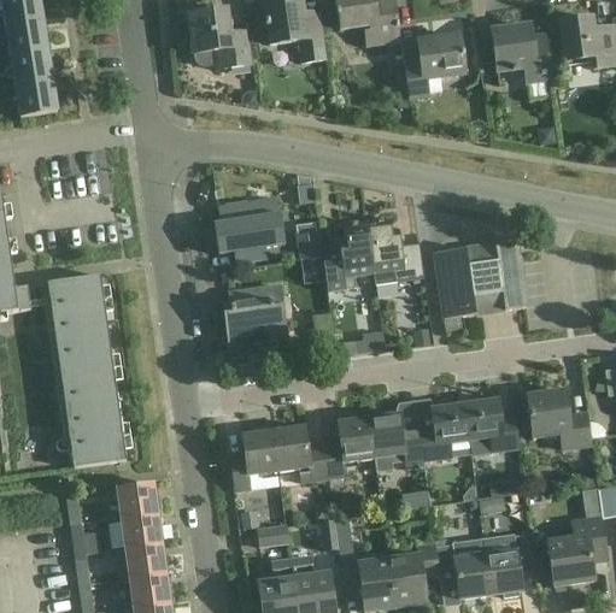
[(1,0),(6,25),(44,19),(40,0),(1,0)]
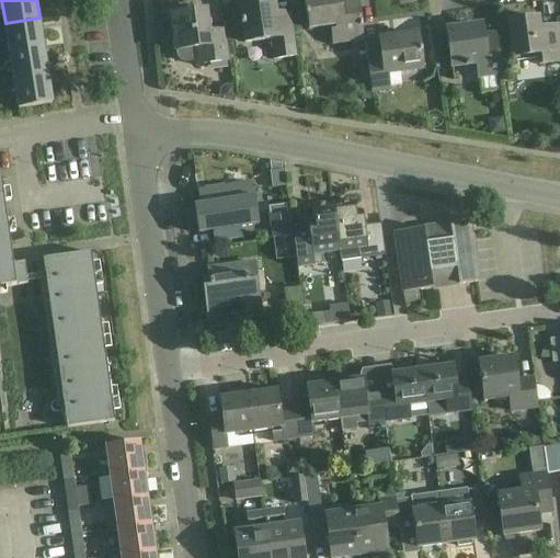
[(277,12),(275,0),(269,0),(240,4),(246,42),(271,37),(272,47),(274,57),(298,54),(293,10),(277,12)]
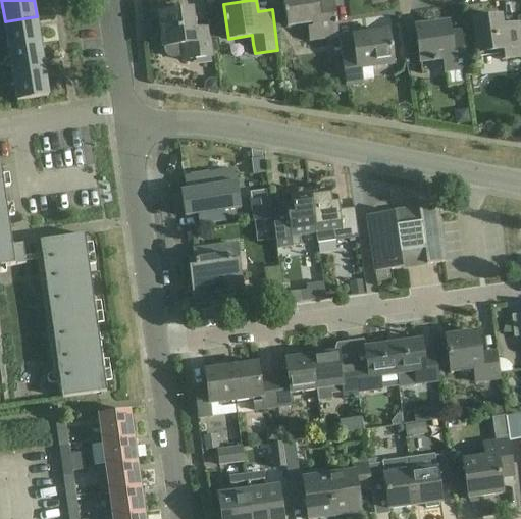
[(318,1),(318,0),(282,0),(287,26),(307,22),(310,39),(339,35),(333,0),(325,0),(318,1)]
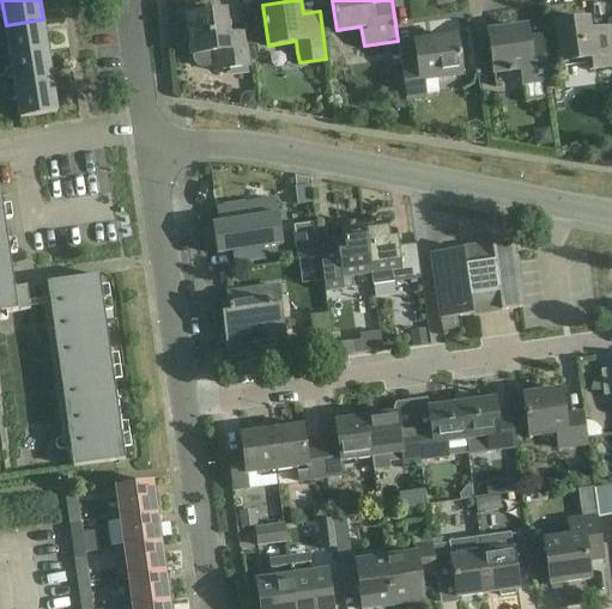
[(230,34),(226,11),(187,16),(193,55),(194,54),(194,56),(195,60),(199,65),(204,66),(219,64),(219,69),(252,65),(247,31),(230,34)]
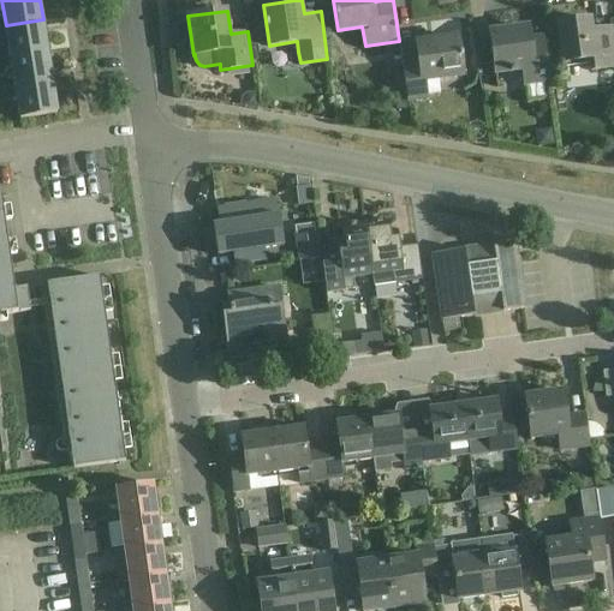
[(591,17),(558,22),(560,39),(564,60),(590,57),(591,69),(613,65),(613,36),(612,25),(592,29),(591,17)]
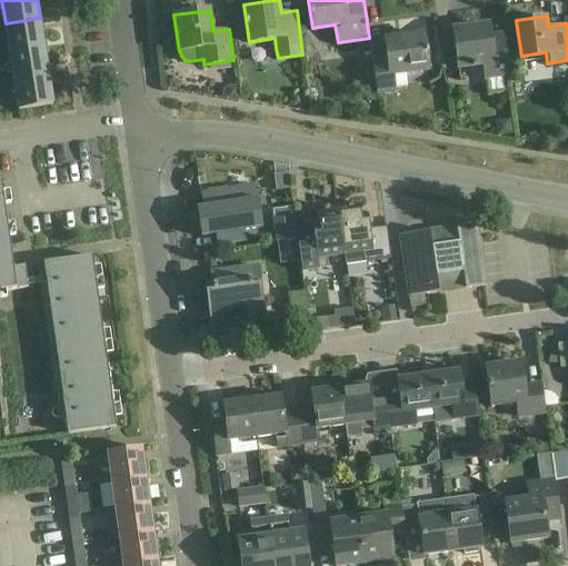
[(10,52),(45,47),(40,18),(6,23),(10,52)]
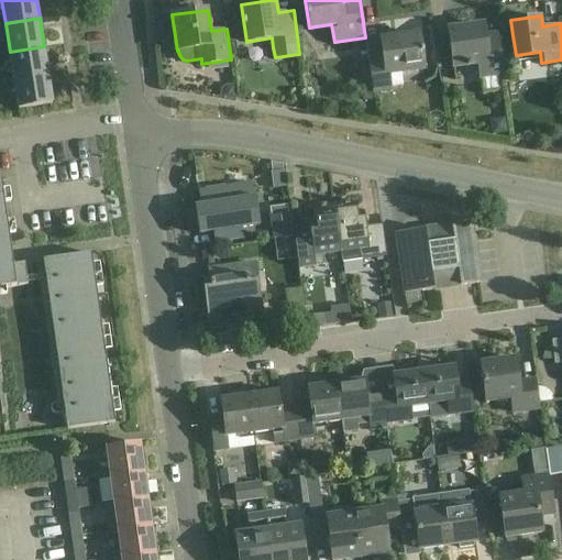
[(504,72),(502,58),(499,36),(498,32),(486,34),(484,24),(449,29),(449,31),(433,32),(437,57),(452,55),(454,66),(487,61),(489,74),(504,72)]
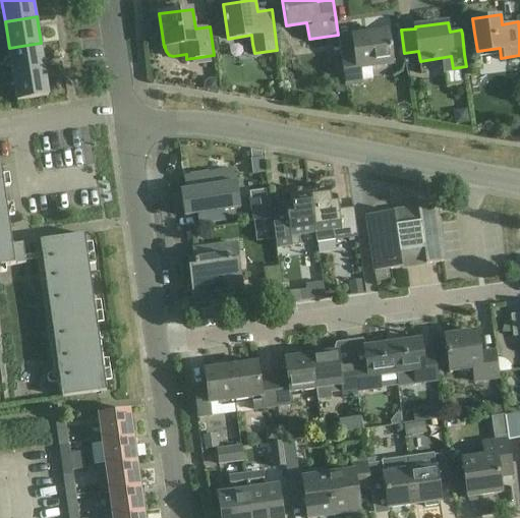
[(392,63),(387,31),(353,36),(355,53),(341,55),(346,83),(360,80),(358,68),(392,63)]
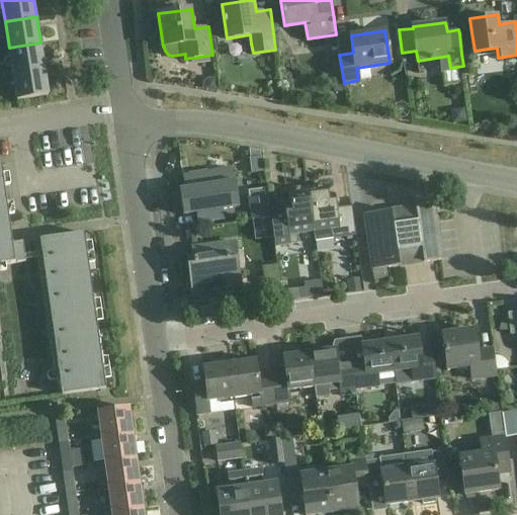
[(13,73),(45,68),(40,43),(9,48),(13,73)]
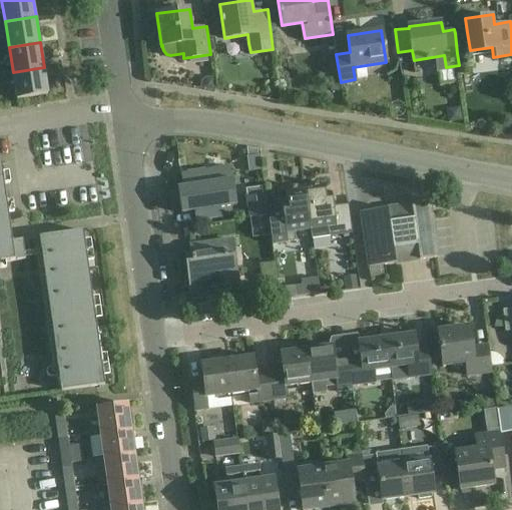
[(44,67),(13,72),(17,98),(48,93),(44,67)]
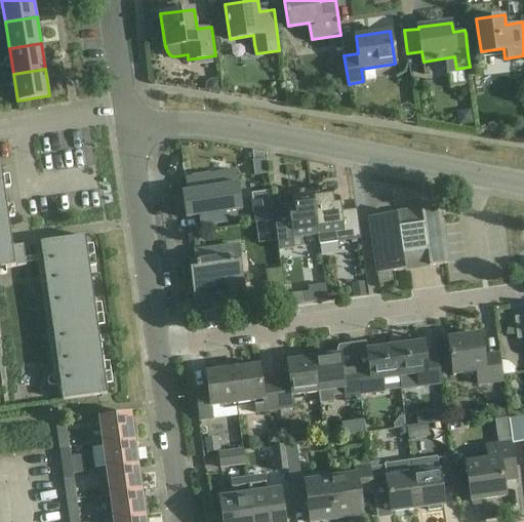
[(0,268),(26,265),(24,245),(12,246),(1,166),(0,166),(0,268)]
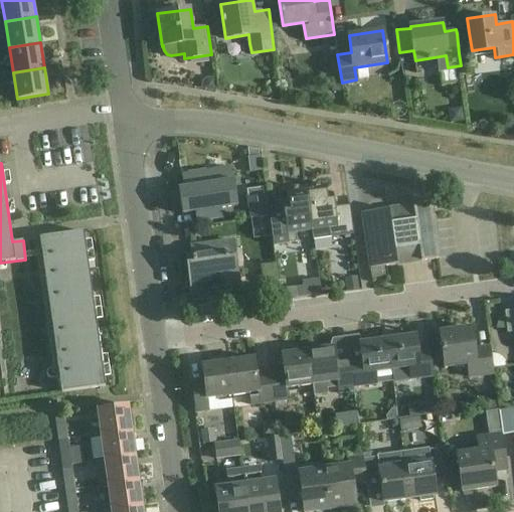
[(184,186),(178,187),(180,195),(182,212),(195,210),(197,220),(222,216),(221,206),(237,204),(234,178),(232,179),(230,165),(206,169),(206,168),(188,171),(189,172),(182,173),(184,186)]
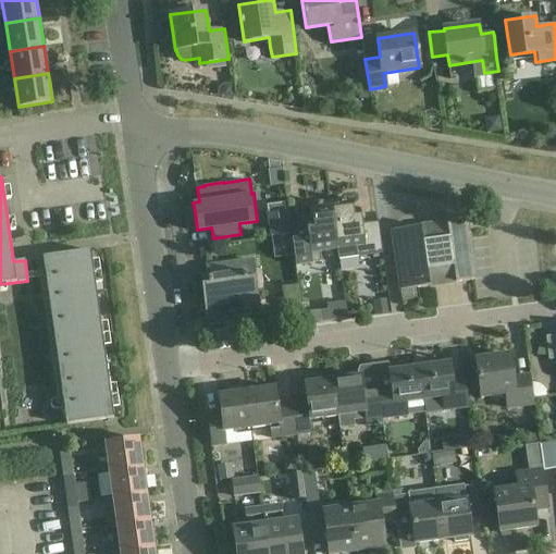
[(331,201),(337,244),(340,258),(357,256),(383,253),(379,220),(362,222),(360,208),(354,209),(353,199),(331,201)]
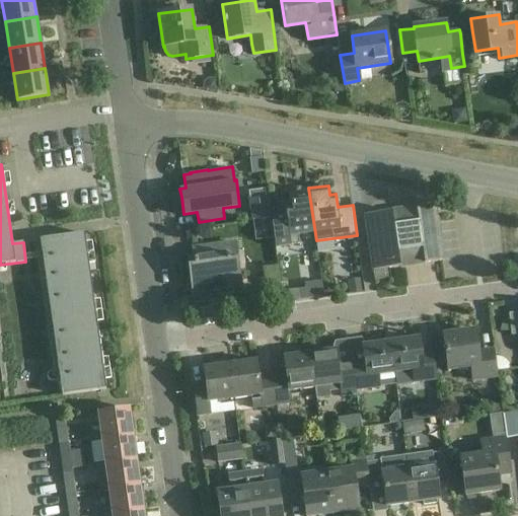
[(265,187),(248,189),(250,198),(252,217),(269,215),(267,195),(265,187)]
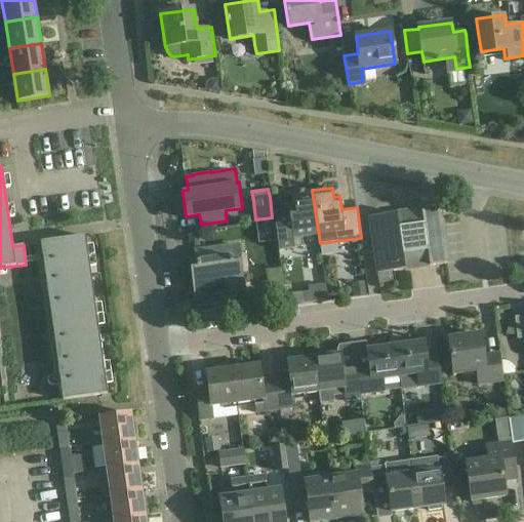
[(318,230),(312,190),(292,193),(293,202),(287,203),(289,216),(274,218),(279,249),(303,246),(320,243),(318,230)]
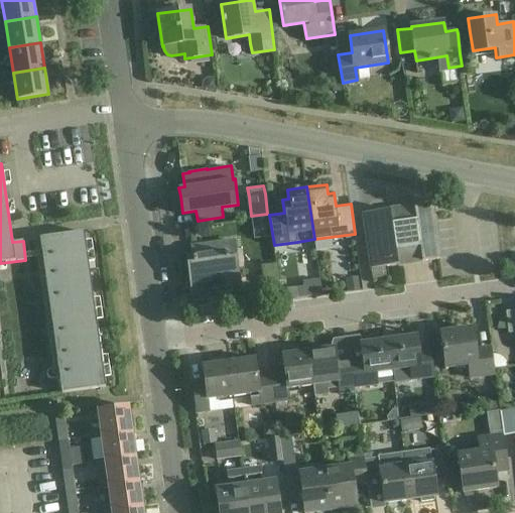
[(438,258),(431,203),(364,212),(371,267),(438,258)]
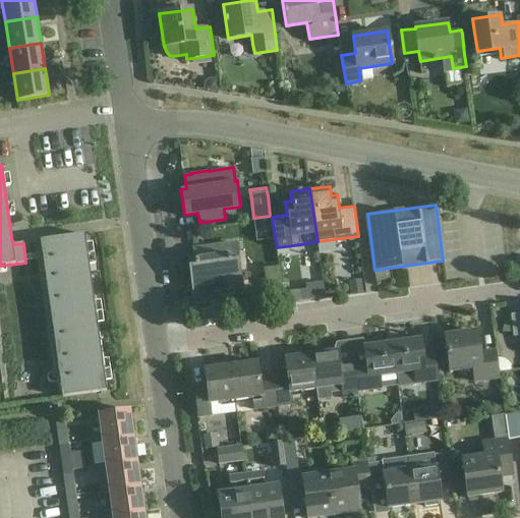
[(107,390),(84,233),(40,239),(62,396),(107,390)]
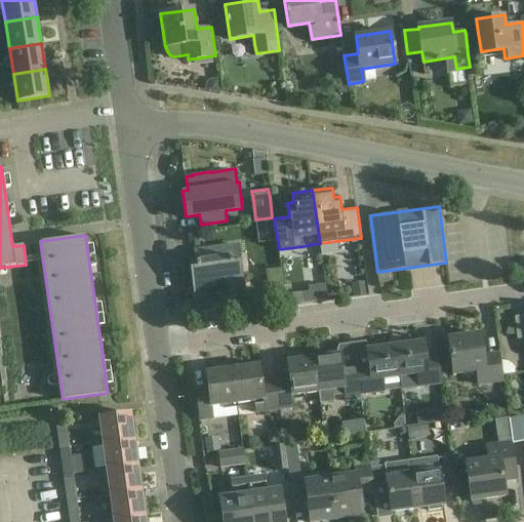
[(245,291),(239,245),(194,251),(197,267),(190,268),(194,298),(245,291)]
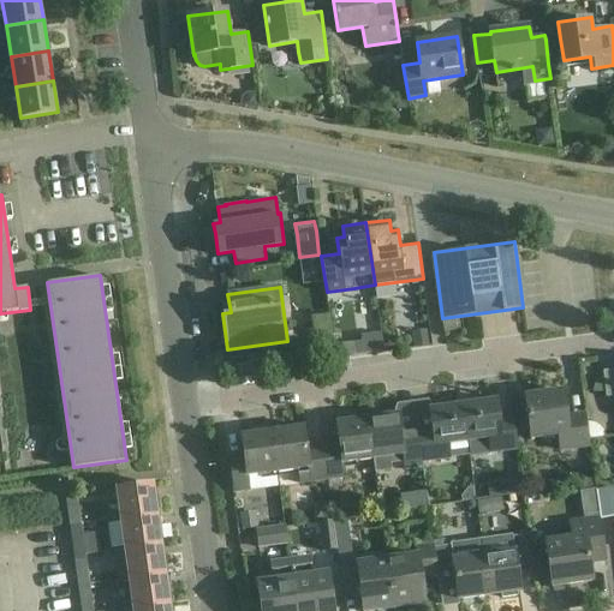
[(314,336),(333,334),(329,311),(311,313),(314,336)]
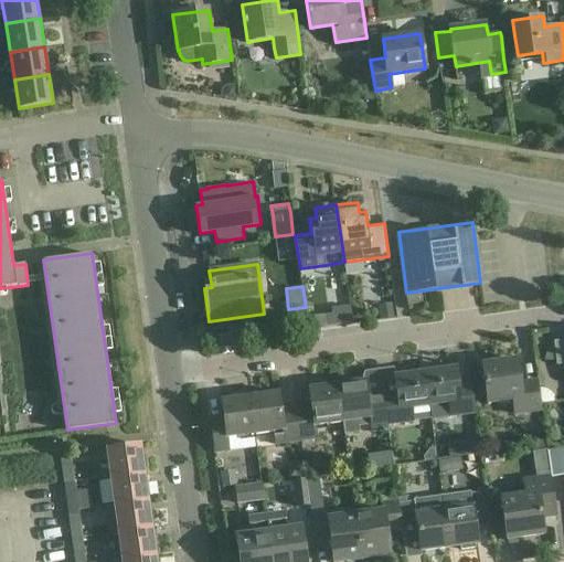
[(330,320),(357,319),(355,305),(329,307),(330,320)]
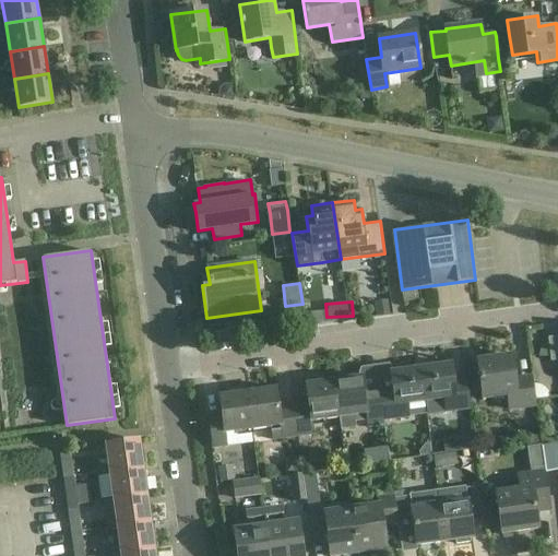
[(515,377),(512,354),(478,358),(484,397),(508,393),(510,407),(536,404),(532,375),(515,377)]
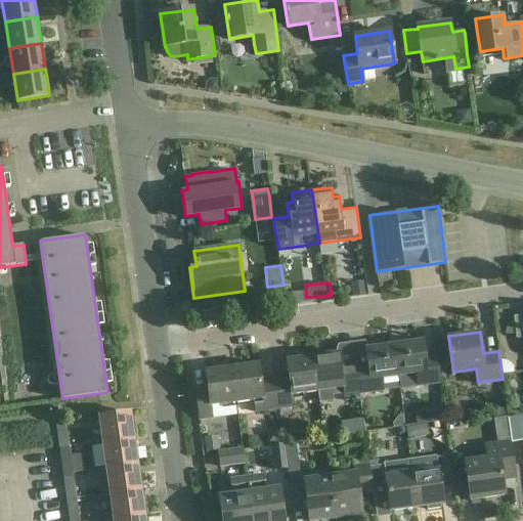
[(424,339),(395,343),(400,376),(401,385),(418,383),(418,384),(441,381),(437,354),(426,356),(424,339)]
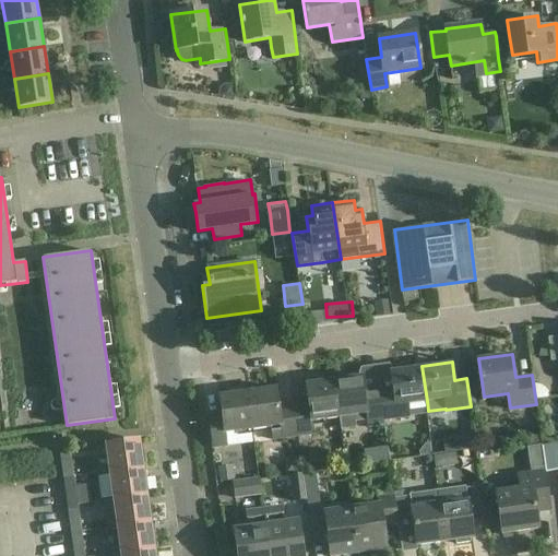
[(393,388),(380,390),(384,418),(411,415),(411,413),(408,404),(427,401),(422,366),(391,370),(393,388)]
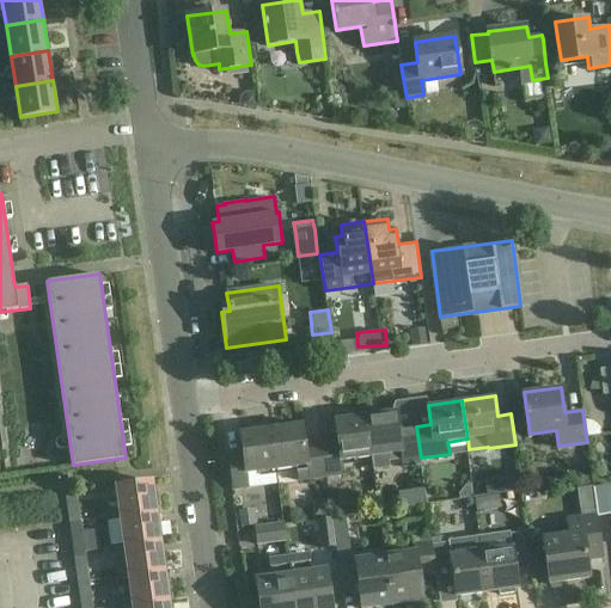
[(397,410),(366,415),(372,455),(374,467),(391,465),(390,458),(403,455),(404,465),(422,462),(421,458),(416,427),(399,429),(397,410)]
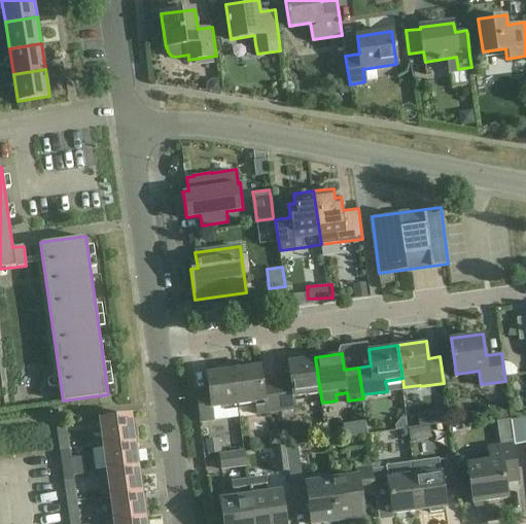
[(277,379),(282,410),(295,408),(294,396),(320,392),(315,357),(288,360),(291,377),(277,379)]
